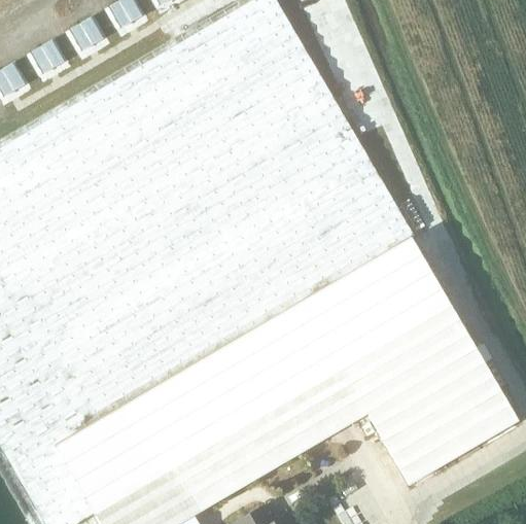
[(239,0),(0,139),(0,442),(47,523),(73,523),(95,512),(102,523),(200,523),(195,515),(369,414),(410,485),(519,421),(485,363),(493,358),(484,343),(476,348),(451,305),(454,303),(440,278),(277,0),(239,0)]
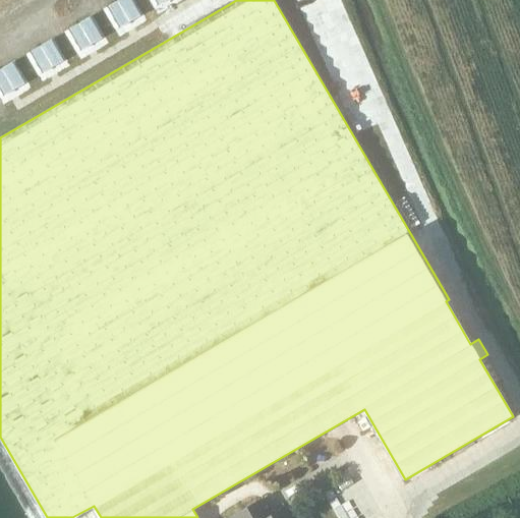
[(103,0),(96,4),(109,27),(135,13),(128,0),(103,0)]
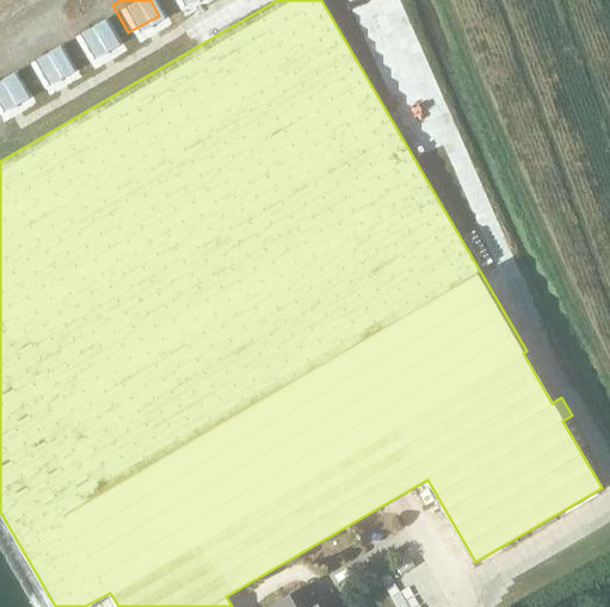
[(118,36),(103,11),(69,31),(85,56),(118,36)]
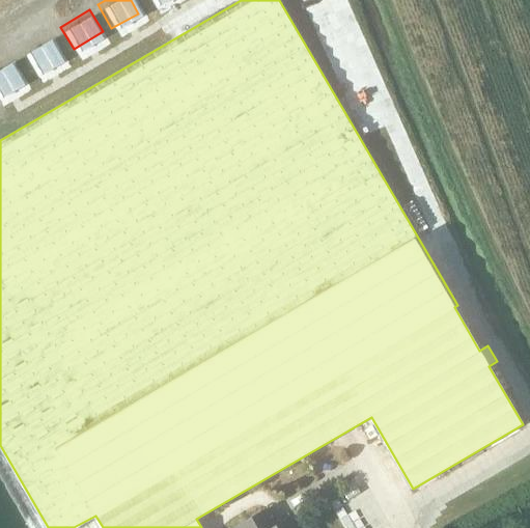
[(64,55),(49,32),(24,49),(39,72),(64,55)]
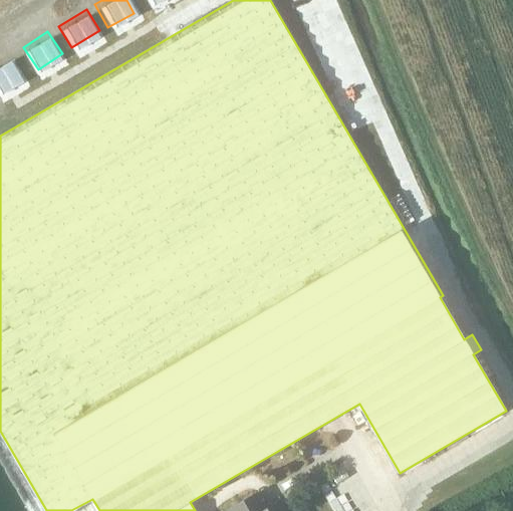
[(0,88),(22,75),(10,54),(0,59),(0,88)]
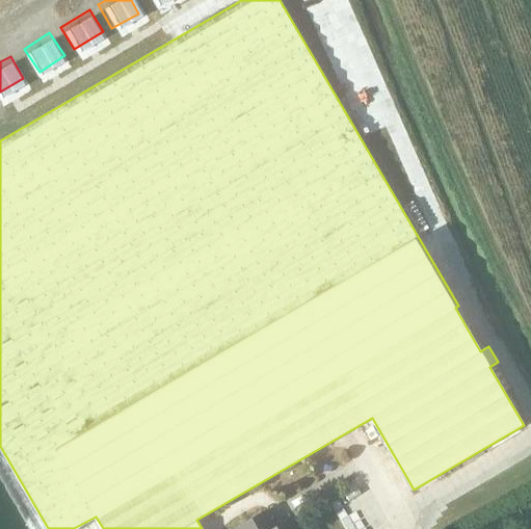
[(265,509),(236,526),(237,528),(298,528),(291,517),(275,526),(265,509)]
